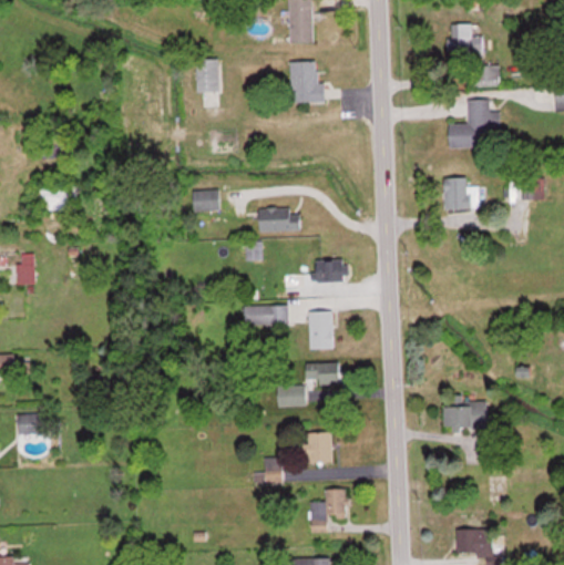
[(313,0),(288,0),(289,44),(314,44),(313,0)]
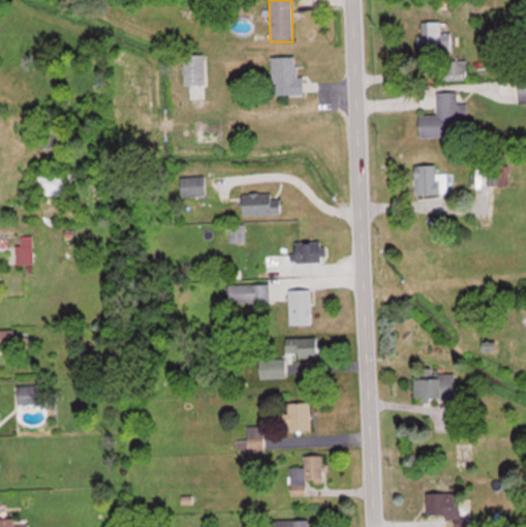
[(439,81),(465,80),(465,61),(450,61),(449,32),(440,32),(440,24),(418,24),(419,55),(438,55),(439,81)]
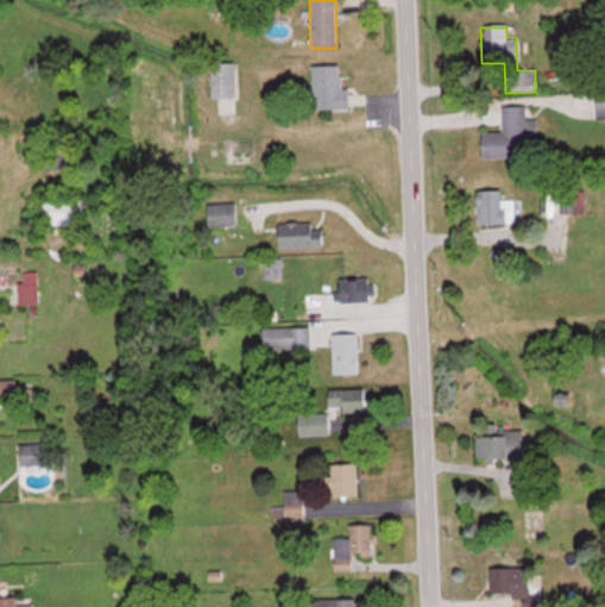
[(209,99),(234,99),(234,66),(209,66),(209,99)]
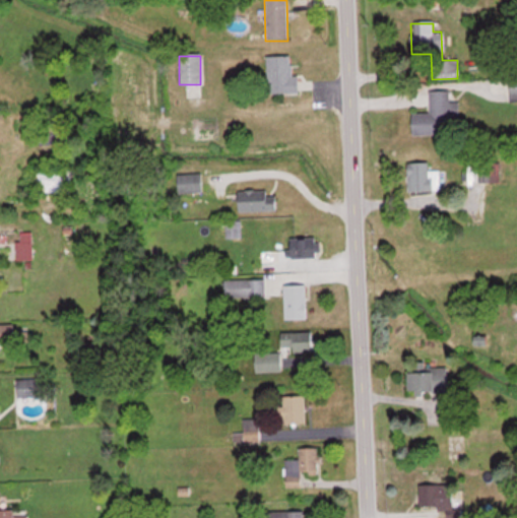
[(298,93),(298,75),(291,75),(291,56),(266,56),(266,93),(298,93)]
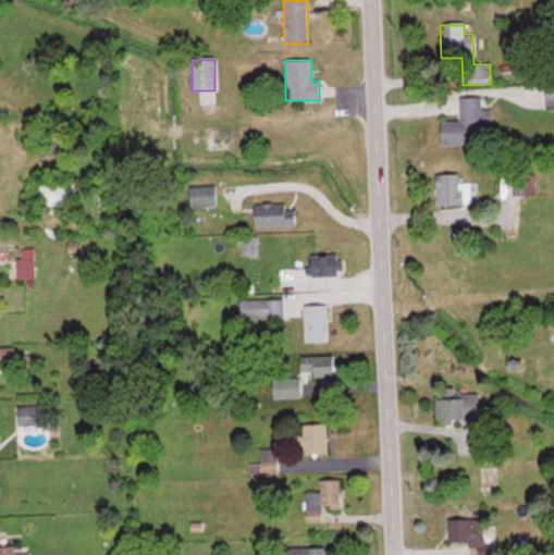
[(553,108),(553,85),(543,86),(543,109),(553,108)]
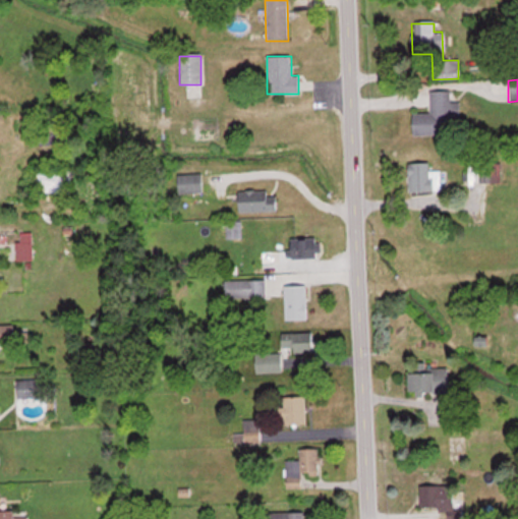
[(411,114),(412,135),(455,134),(454,102),(449,103),(448,91),(428,92),(429,113),(411,114)]
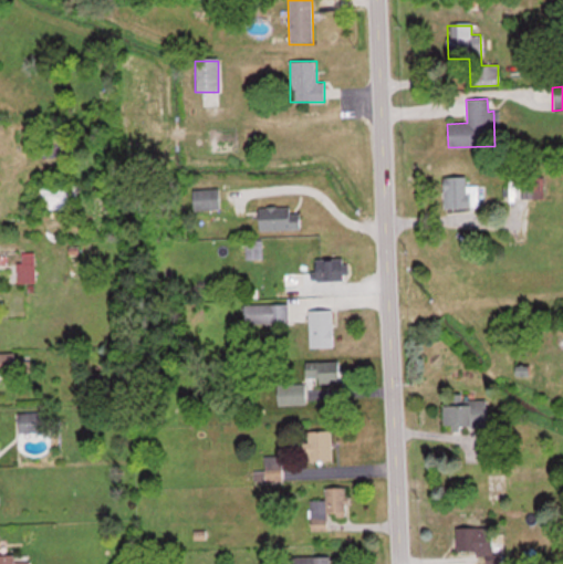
[(476,208),(476,187),(466,187),(466,177),(444,177),(444,208),(476,208)]
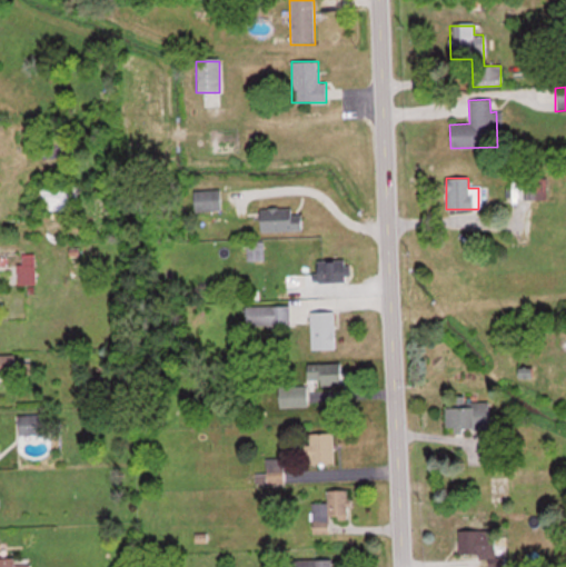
[(544,200),(544,179),(507,179),(507,200),(544,200)]
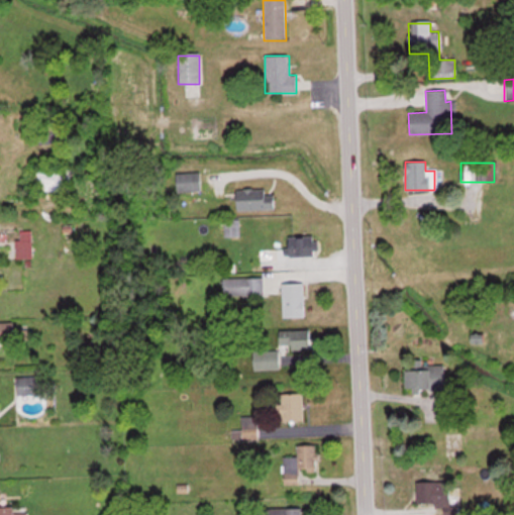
[(71,170),(34,166),(32,190),(69,193),(71,170)]
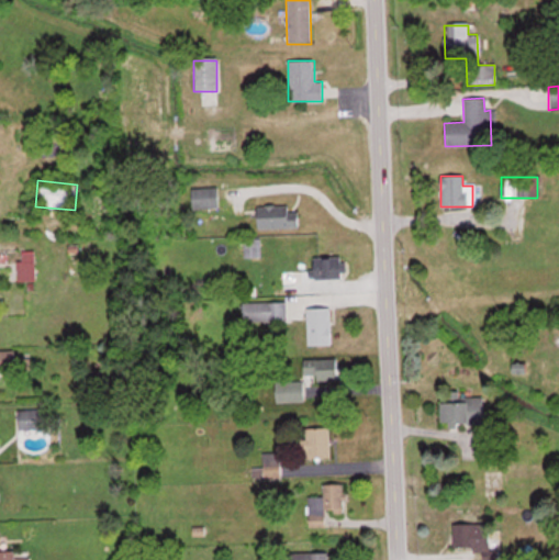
[(190,189),(190,208),(216,208),(216,189),(190,189)]
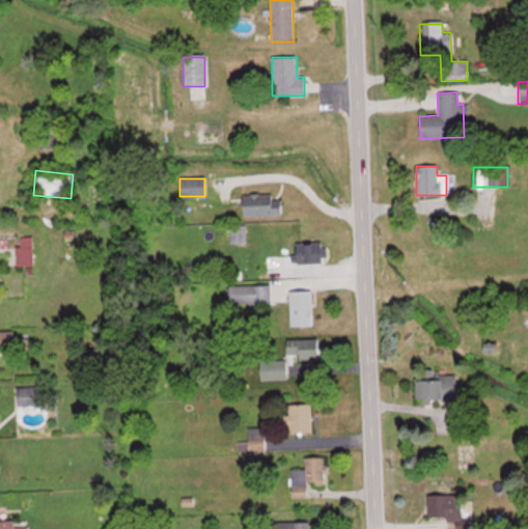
[(273,194),(242,194),(242,217),(282,217),(282,199),(273,199),(273,194)]
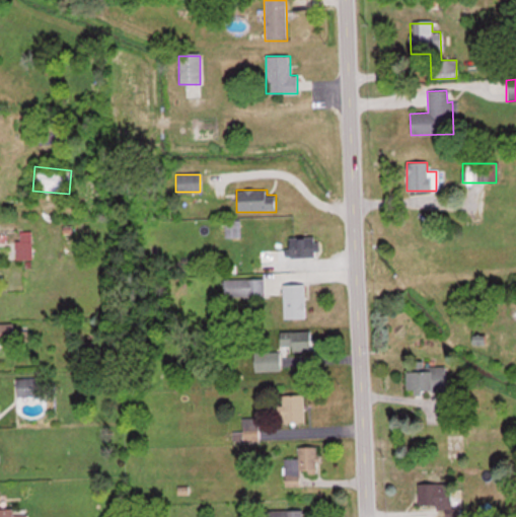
[(237,221),(225,221),(225,238),(237,238),(237,221)]
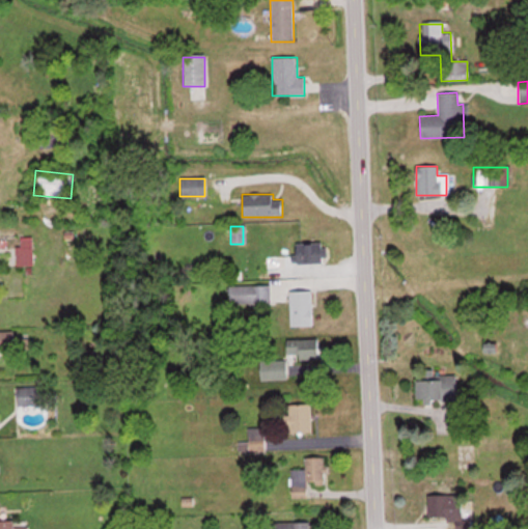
[(17,266),(32,266),(32,238),(17,238),(17,266)]
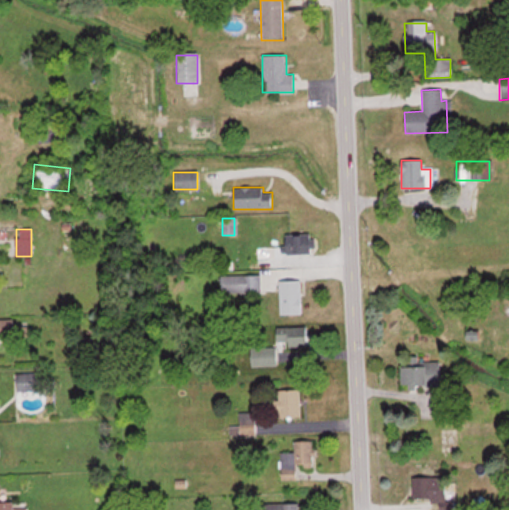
[(315,235),(285,235),(285,254),(315,254),(315,235)]
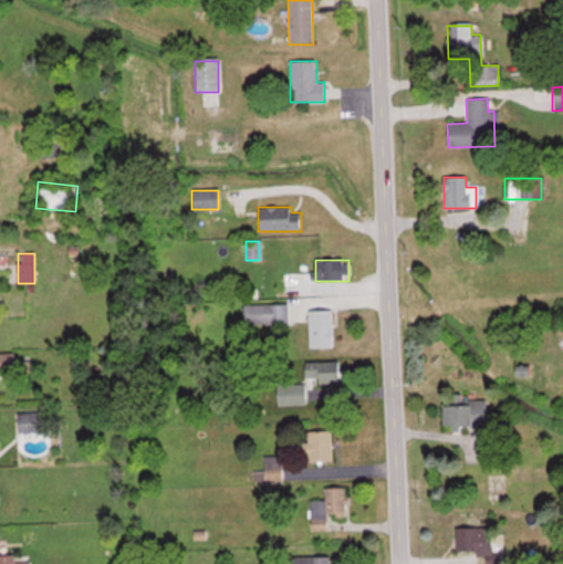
[(243,305),(243,324),(287,324),(287,305),(243,305)]
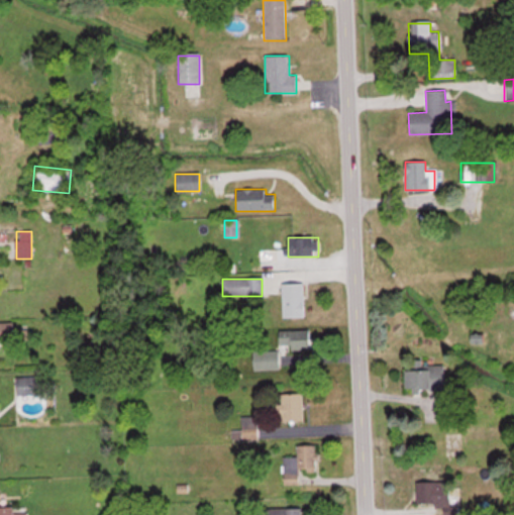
[(303,318),(303,284),(282,284),(282,318),(303,318)]
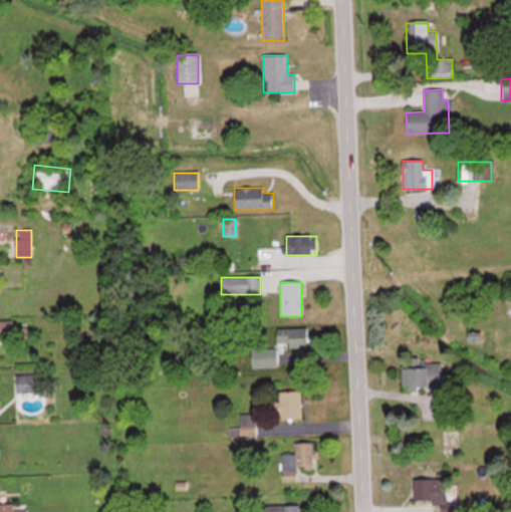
[(13,321),(0,321),(0,341),(13,342),(13,321)]
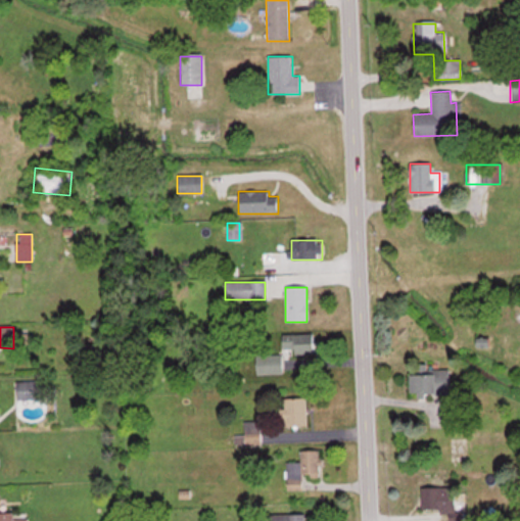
[(280,335),(280,353),(314,353),(314,335),(280,335)]
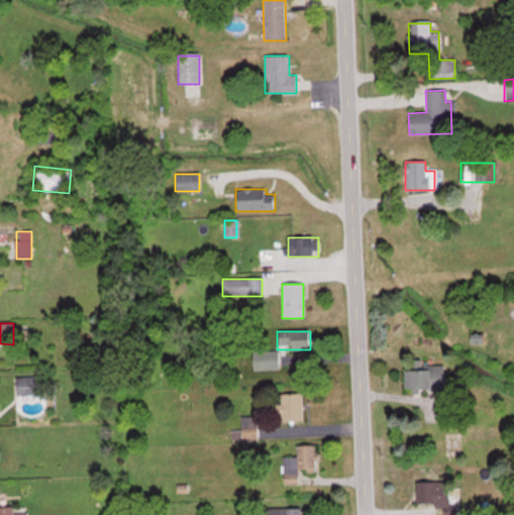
[(482,335),(472,335),(472,344),(482,344),(482,335)]
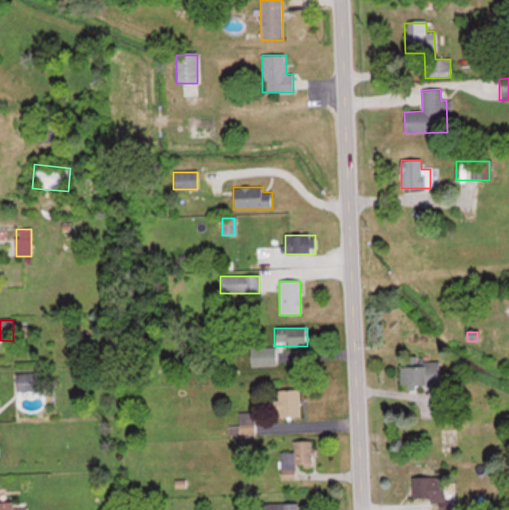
[(274,368),(274,349),(249,349),(249,368),(274,368)]
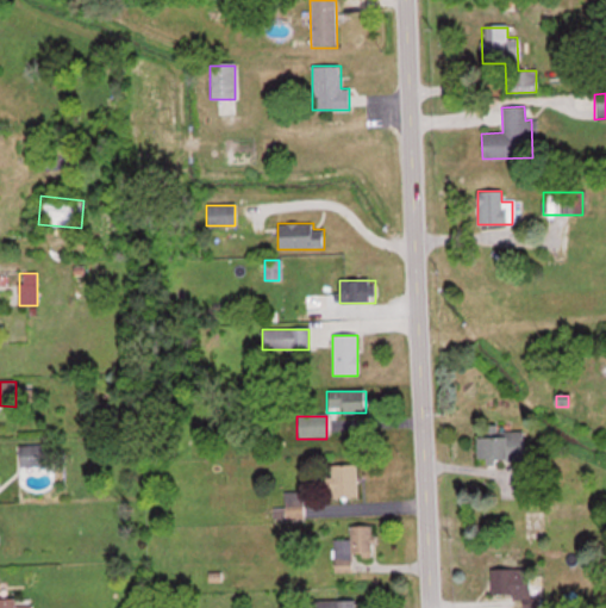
[(476,434),(476,461),(524,461),(524,434),(476,434)]
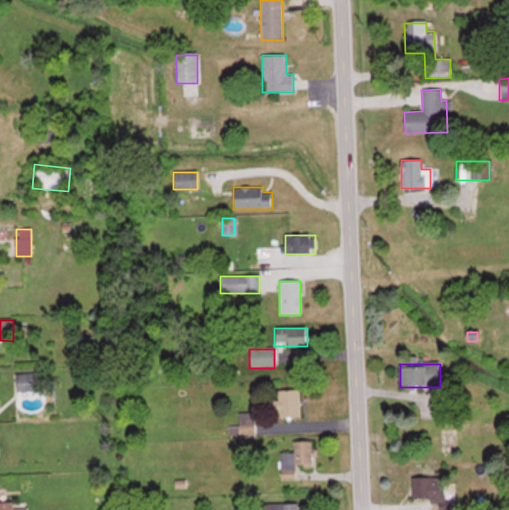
[(14,393),(41,393),(41,375),(14,375),(14,393)]
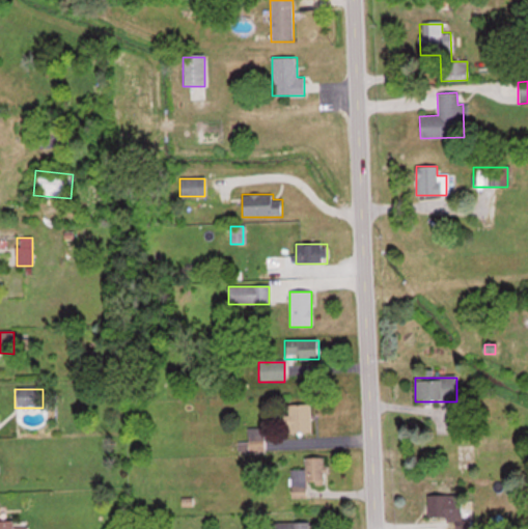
[(310,435),(310,406),(285,406),(285,435),(310,435)]
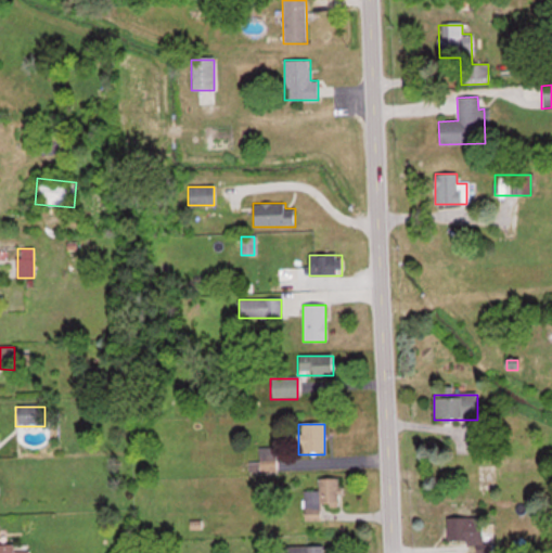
[(257,474),(274,474),(274,449),(257,449),(257,474)]
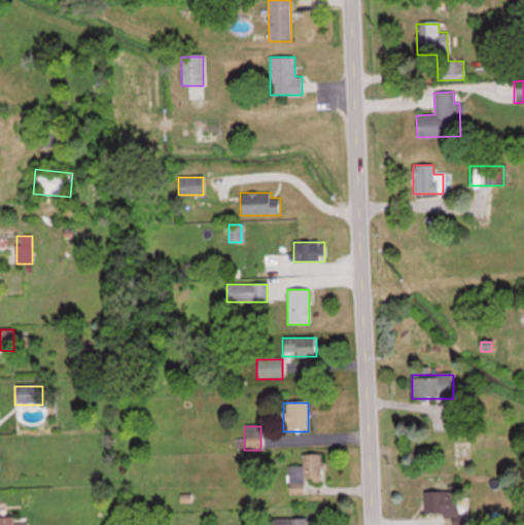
[(288,495),(303,494),(303,483),(321,482),(320,455),(301,455),(302,467),(287,467),(288,495)]
